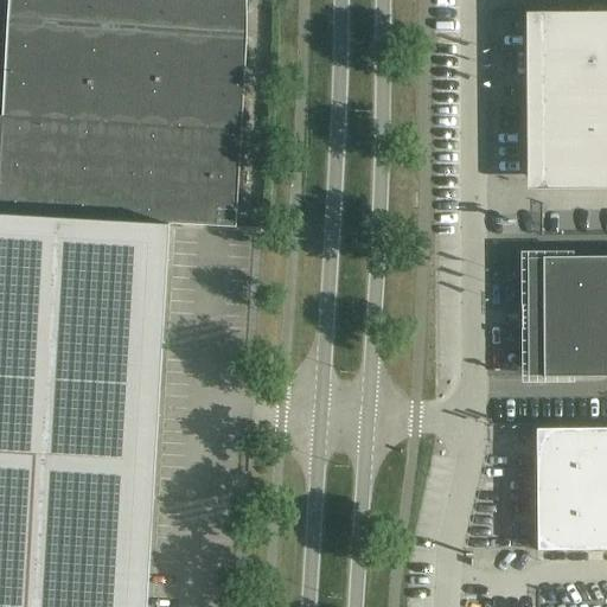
[(0,213),(170,224),(234,227),(244,66),(243,0),(7,0),(0,119),(0,117),(0,213)]
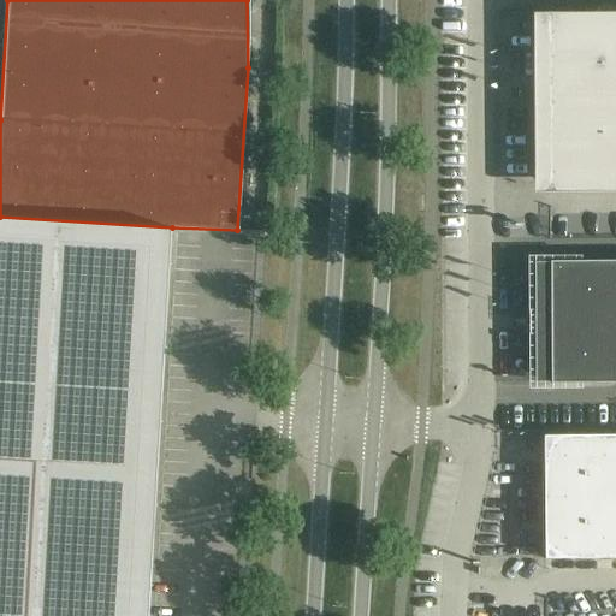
[(615,184),(615,13),(548,15),(549,185),(615,184)]
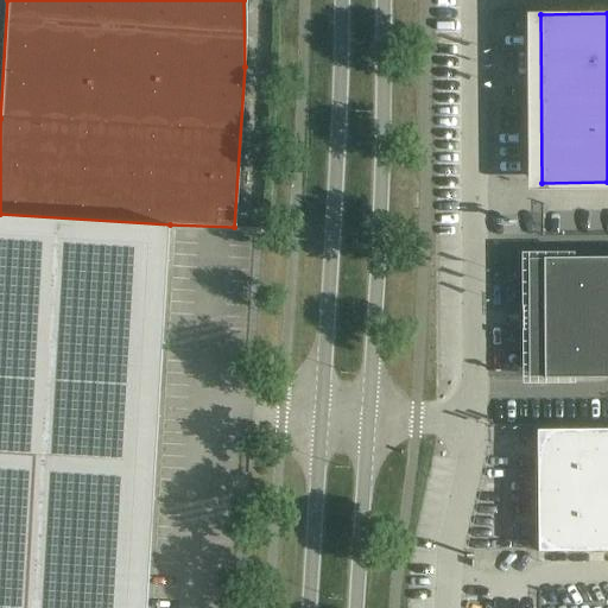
[(0,607),(146,607),(170,225),(0,214),(0,607)]
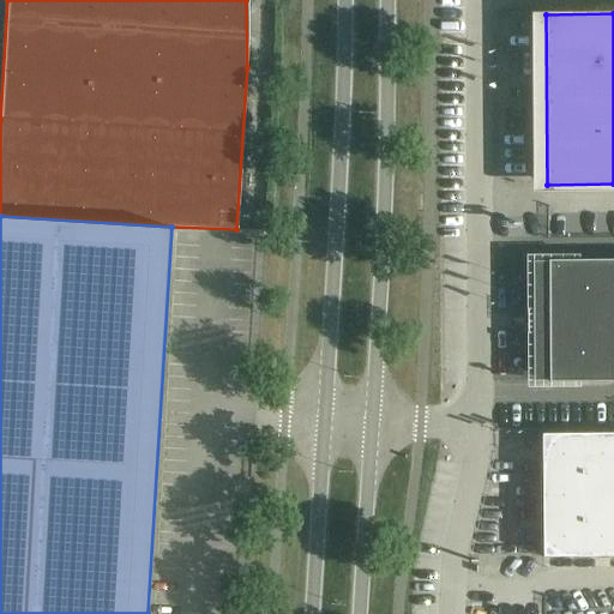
[(613,259),(548,260),(549,383),(613,381),(613,259)]
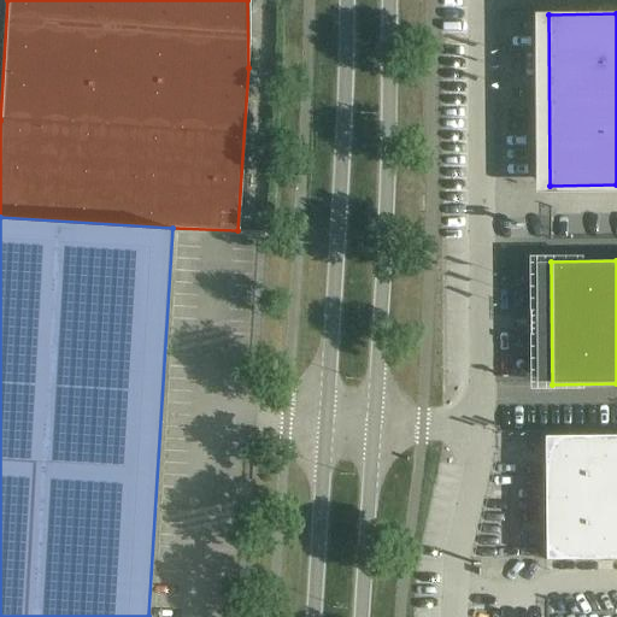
[(616,435),(545,436),(545,463),(544,463),(545,560),(616,559),(616,435)]
